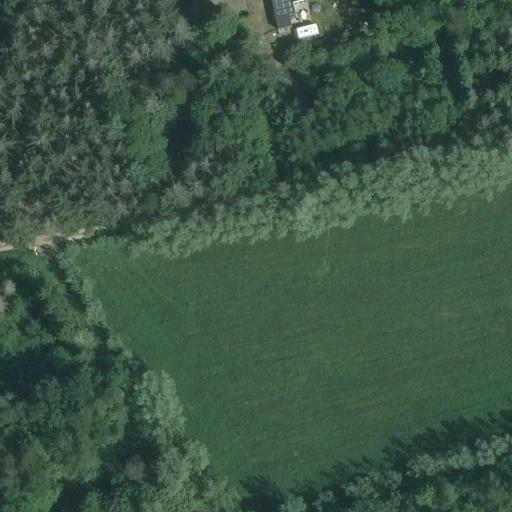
[(271,0),(278,30),(291,27),(288,15),(294,13),(292,2),(298,0),(271,0)]
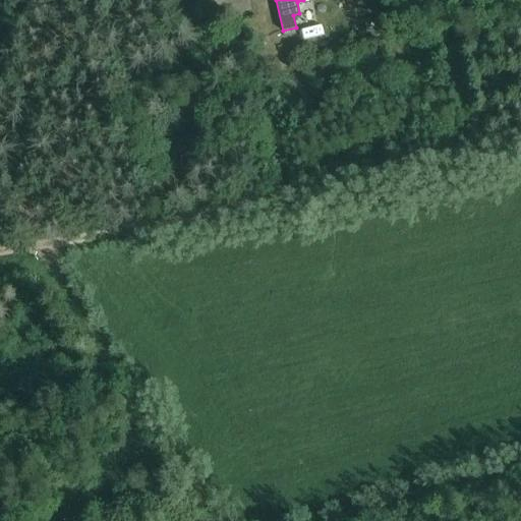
[(461,59),(448,62),(450,74),(464,71),(461,59)]
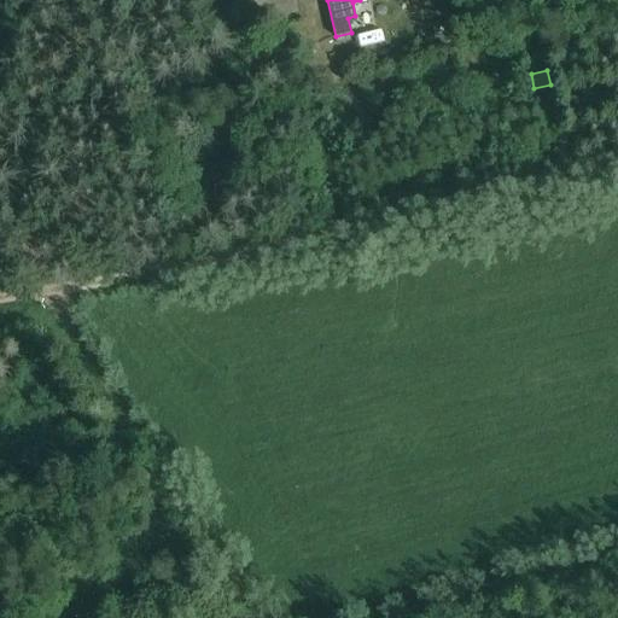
[(239,213),(254,197),(245,190),(231,204),(239,213)]
